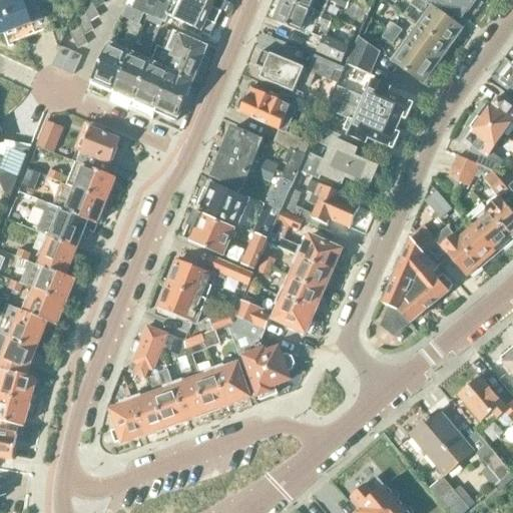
[(0,34),(31,21),(22,0),(2,0),(3,2),(0,3),(0,34)]
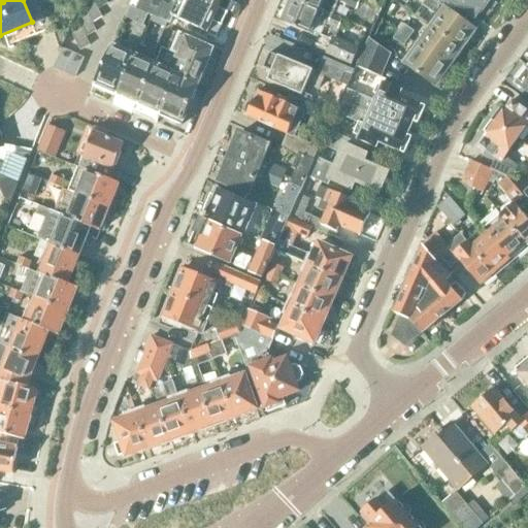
[(87,0),(81,3),(87,11),(92,22),(93,22),(103,17),(99,7),(98,8),(93,0),(87,0)]
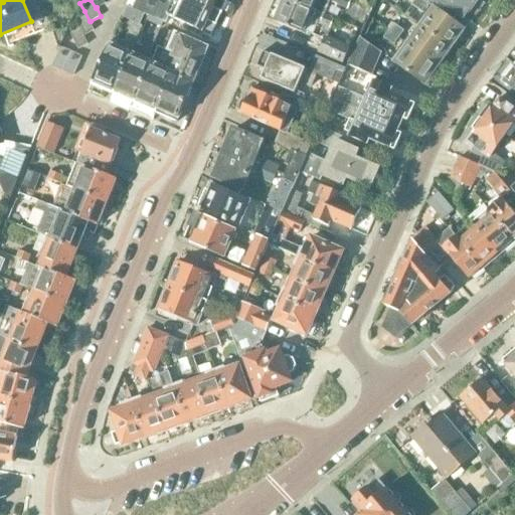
[(222,14),(223,12),(196,0),(175,0),(174,3),(167,0),(129,0),(127,5),(166,22),(169,16),(203,31),(203,30),(211,34),(221,14),(222,14)]
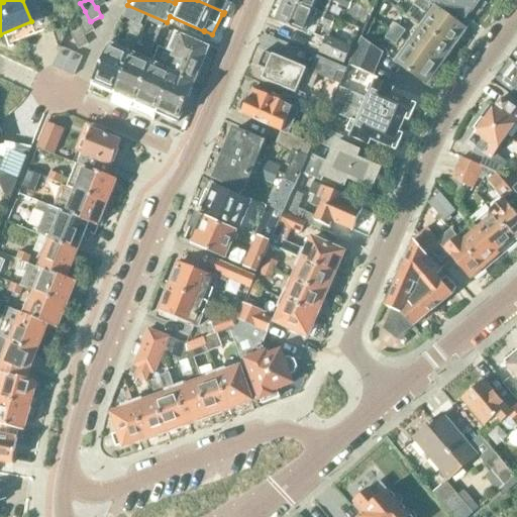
[(197,0),(224,12),(225,10),(224,9),(228,0),(197,0)]
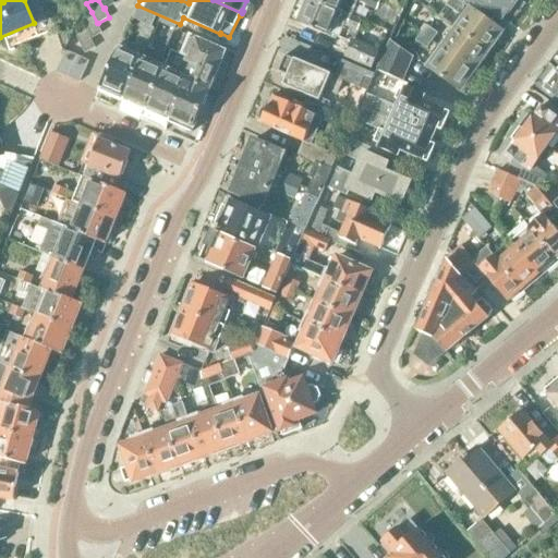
[(359,31),(363,20),(312,0),(308,0),(300,24),(328,36),(329,33),(336,20),(344,24),(348,25),(347,26),(359,31)]
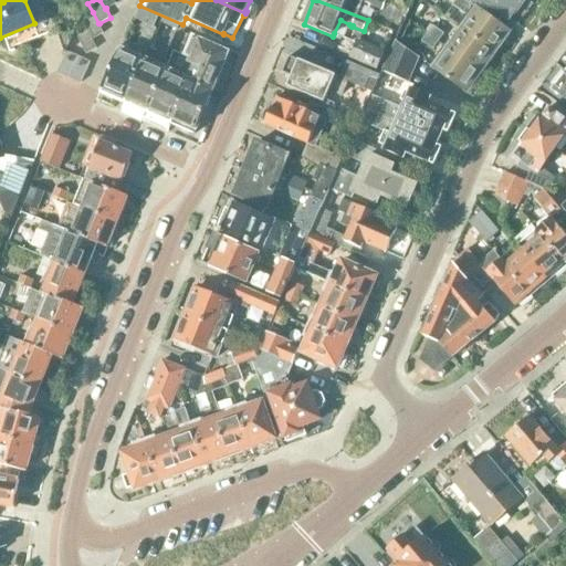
[(316,0),(368,20),(368,19),(357,14),(363,1),(374,6),(376,0),(316,0)]
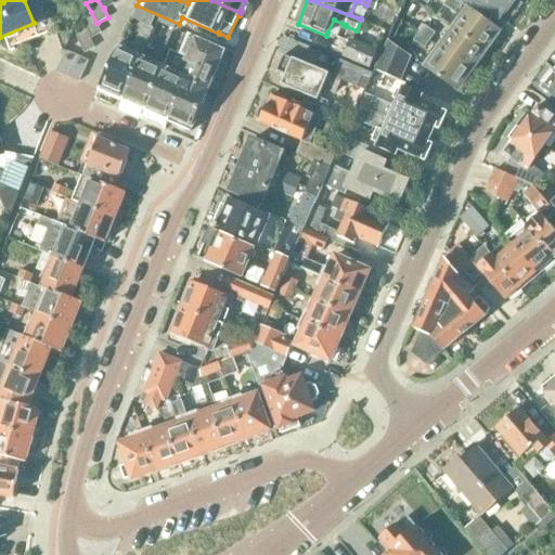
[(452,26),(488,51),(498,39),(497,31),(499,29),(467,5),(457,0),(447,0),(444,4),(460,16),(452,26)]
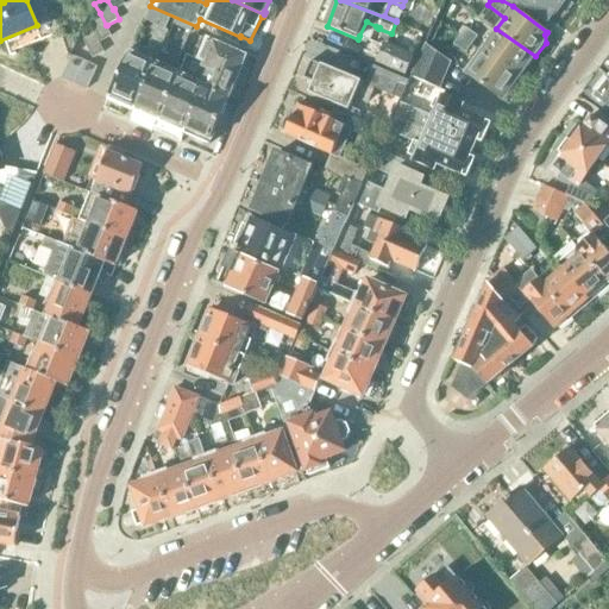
[(571,0),(519,0),(548,22),(550,19),(558,26),(570,11),(569,11),(575,2),(571,0)]
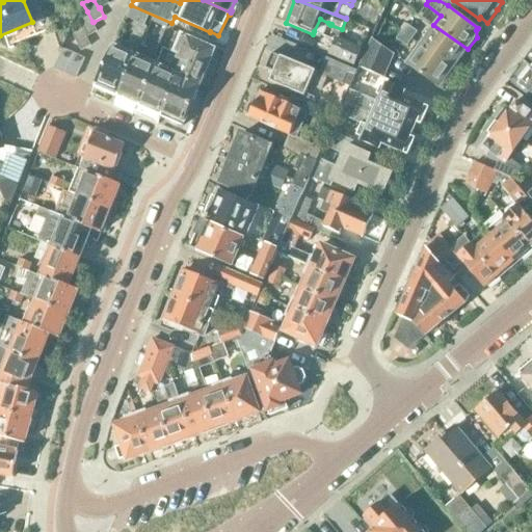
[(92,22),(87,11),(77,17),(81,25),(87,35),(98,30),(94,22),(92,22)]
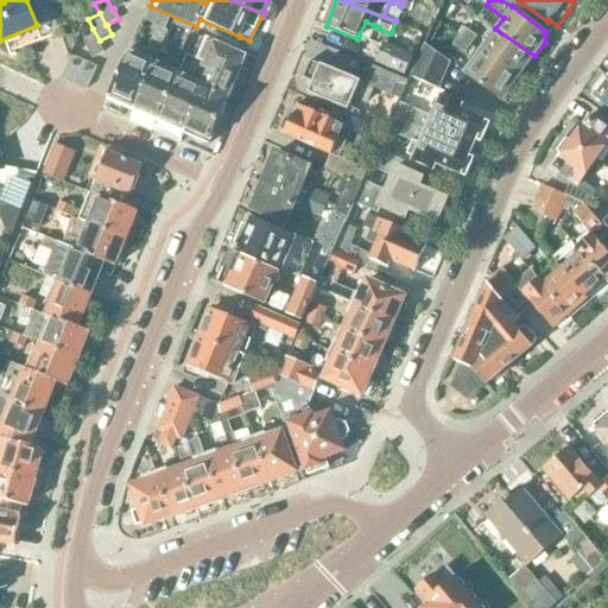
[(154,61),(156,61),(170,31),(159,26),(153,40),(152,39),(147,48),(134,42),(108,97),(121,103),(124,101),(135,106),(154,61)]
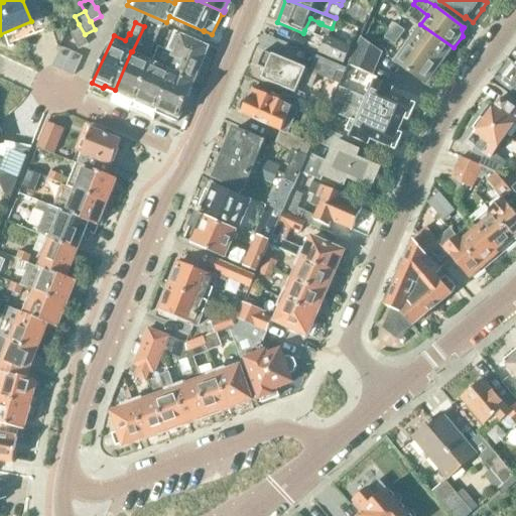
[(395,23),(390,29),(401,36),(405,30),(395,23)]
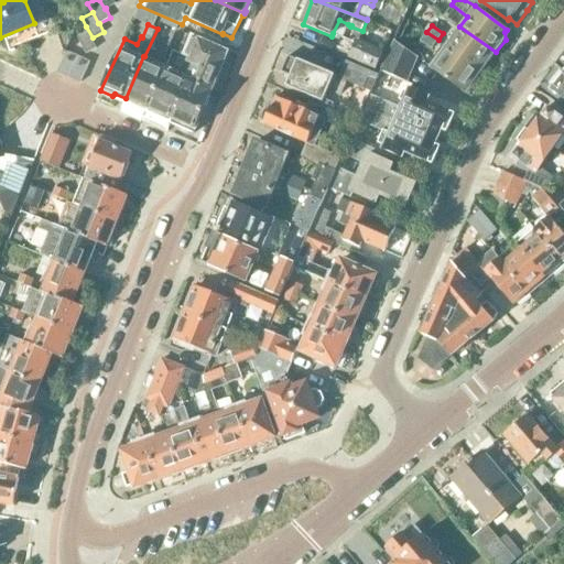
[(93,38),(86,26),(75,32),(86,54),(97,47),(93,38)]
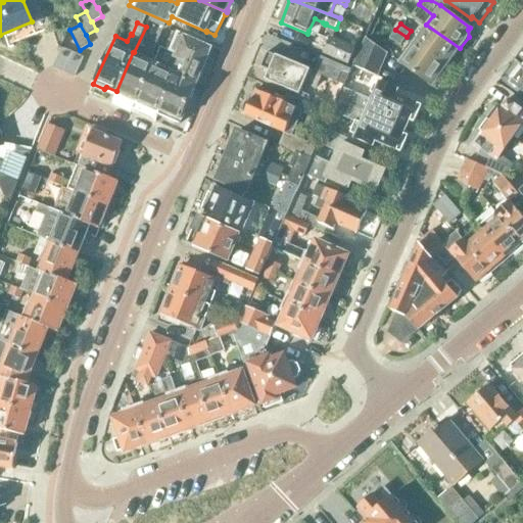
[(414,42),(443,63),(446,60),(452,60),(460,48),(426,25),(414,42)]
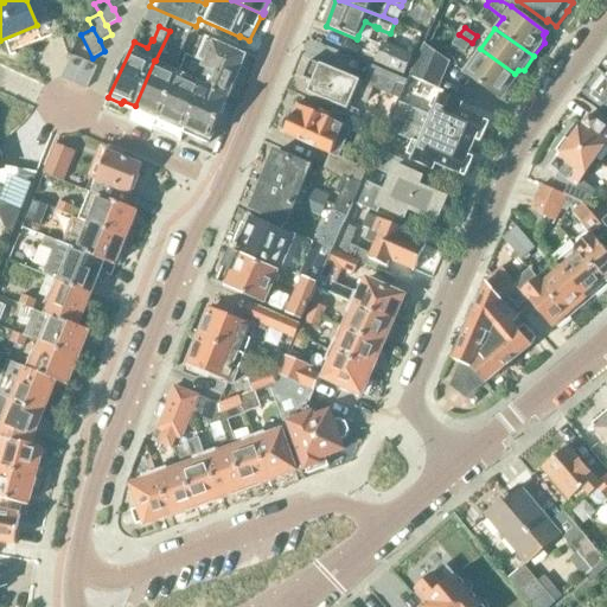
[(472,43),(459,34),(453,43),(465,52),(472,43)]
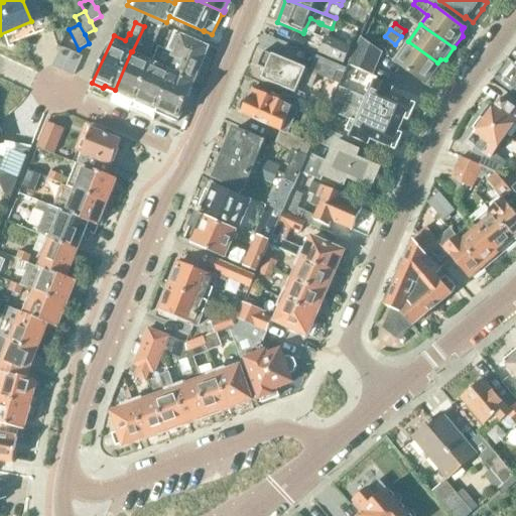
[(181,68),(179,73),(178,76),(195,83),(209,47),(172,31),(164,49),(174,53),(173,56),(174,57),(173,60),(174,65),(181,68)]
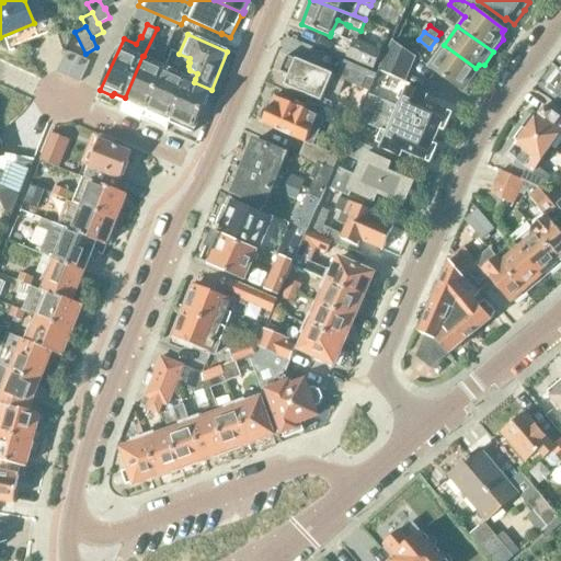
[(375,67),(381,53),(355,41),(347,55),(375,67)]
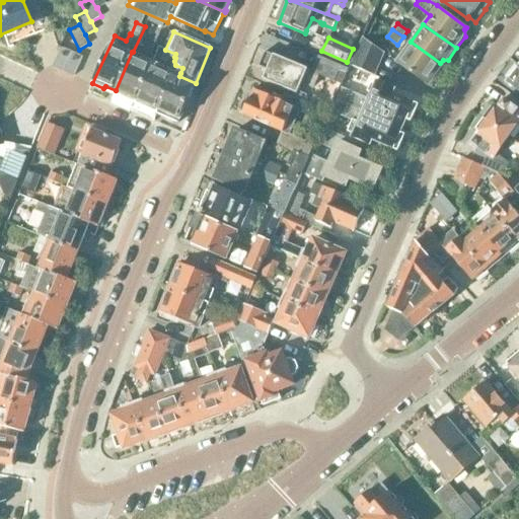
[(364,38),(352,66),(371,74),(374,75),(385,52),(364,38)]
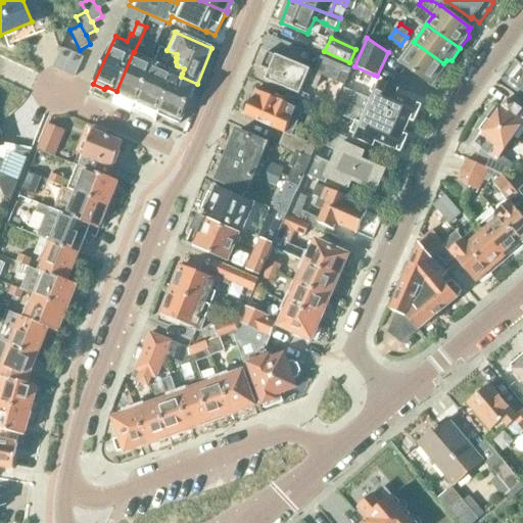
[(440,67),(443,63),(414,42),(399,61),(429,84),(434,84),(442,73),(440,67)]
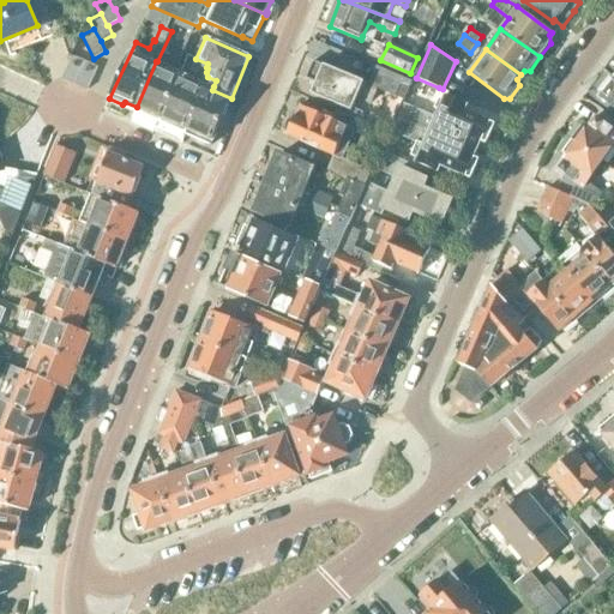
[(65,78),(77,84),(86,61),(74,55),(65,78)]
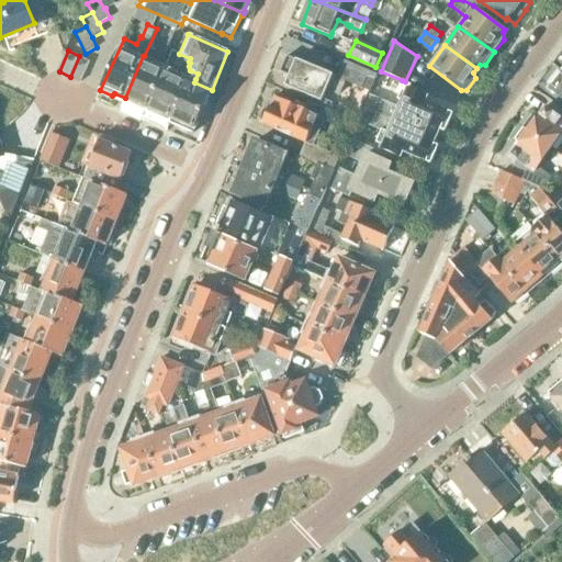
[(79,56),(70,77),(80,81),(90,60),(79,56)]
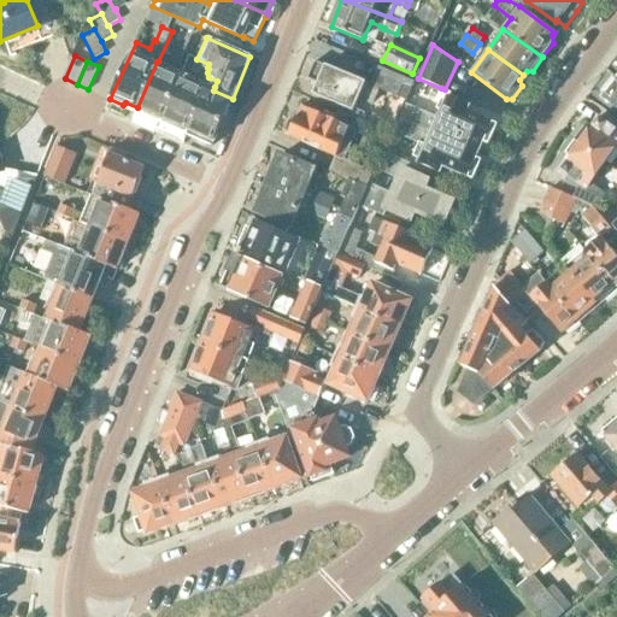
[(157,62),(137,107),(150,112),(148,116),(160,122),(182,72),(158,62),(157,62)]
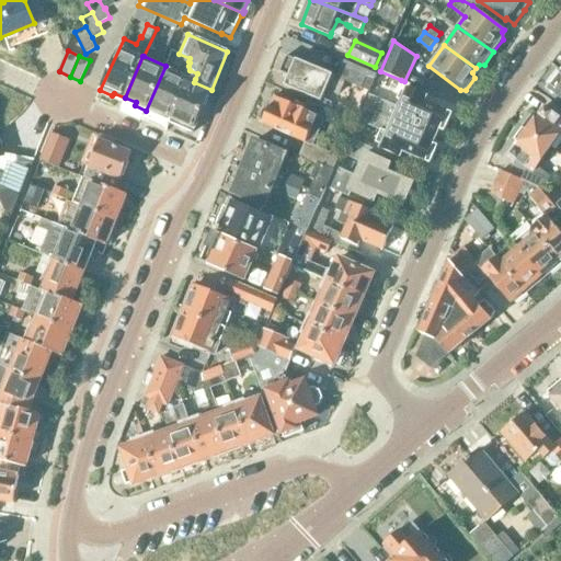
[(338,77),(336,76),(336,73),(299,58),(299,59),(289,56),(283,71),(293,76),(287,86),(324,102),(330,91),(341,95),(346,81),(363,89),(363,88),(369,91),(377,75),(345,60),(338,77)]
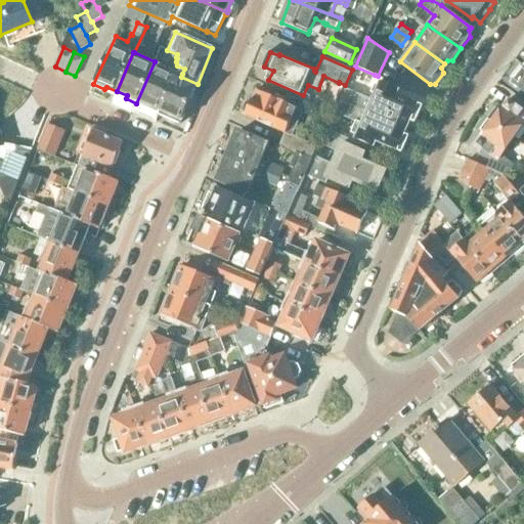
[(176,71),(155,61),(136,103),(147,108),(149,104),(160,110),(176,71)]
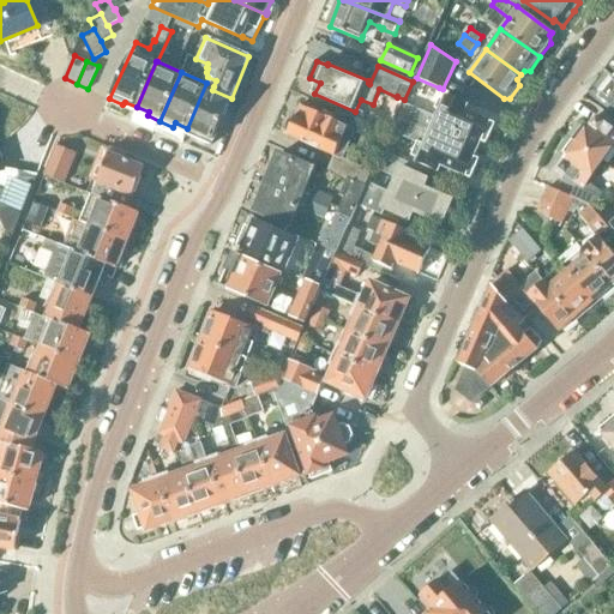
[(613,107),(613,82),(602,97),(613,107)]
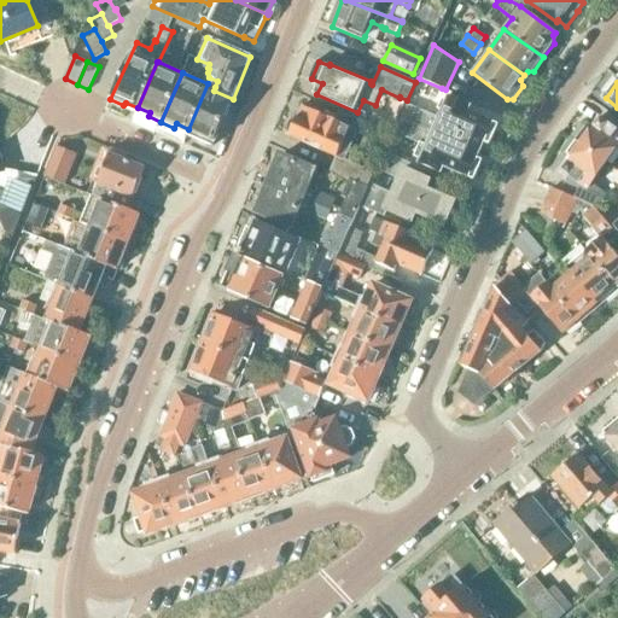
[(214,145),(233,99),(214,91),(215,87),(208,83),(188,129),(200,134),(199,138),(214,145)]
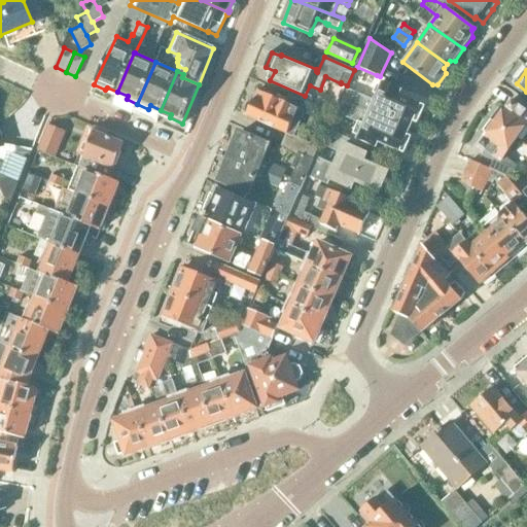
[(370,110),(412,129),(415,123),(419,125),(427,106),(401,95),(403,90),(383,80),(375,100),(346,88),(342,98),(358,105),(370,110)]
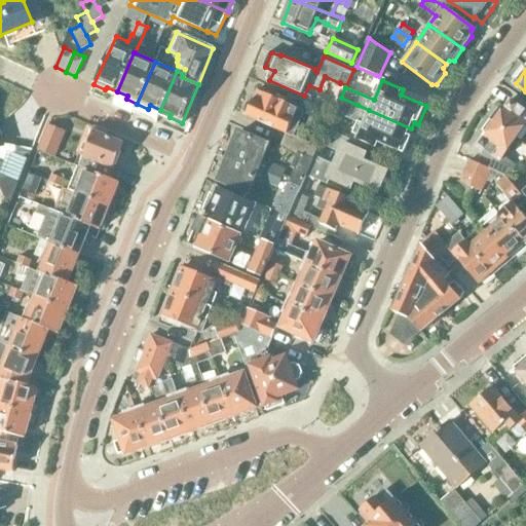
[(282,145),(298,152),(313,158),(318,146),(294,136),(308,103),(289,95),(286,101),(257,89),(253,101),(251,100),(247,102),(245,107),(246,111),(248,112),(246,115),(286,132),(283,140),(282,145)]
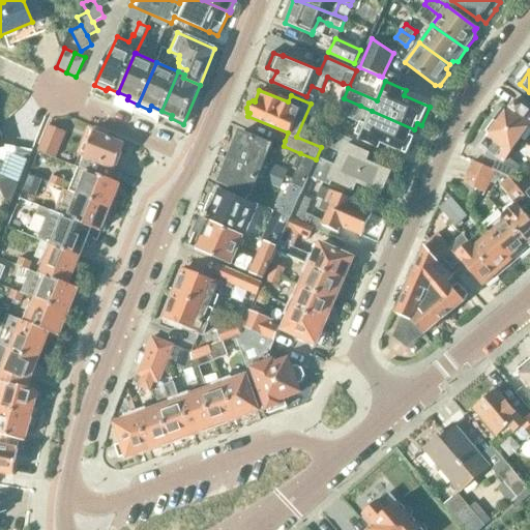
[(492,117),(521,139),(529,126),(529,111),(514,100),(509,109),(505,105),(499,106),(492,117)]
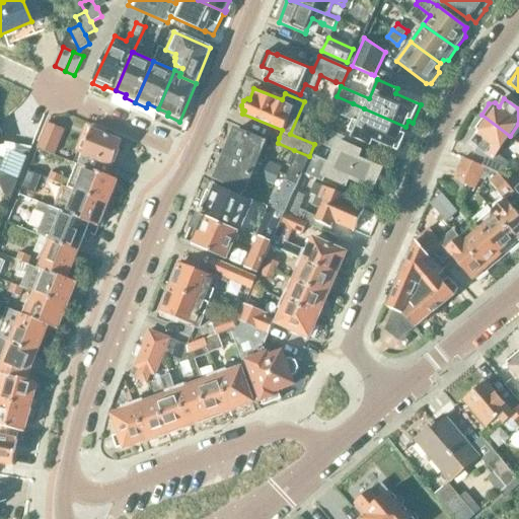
[(403,133),(405,127),(364,108),(352,137),(372,146),(374,141),(399,153),(408,135),(403,133)]
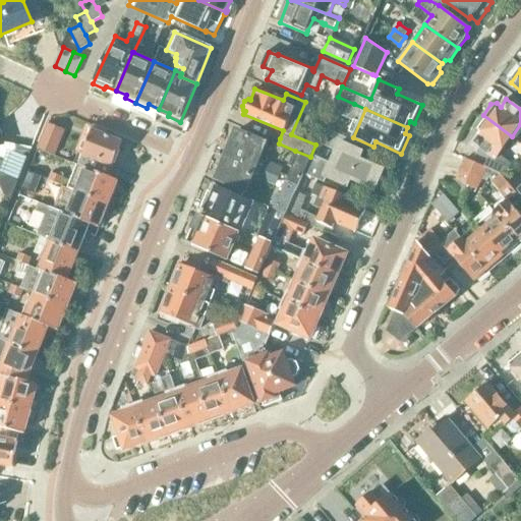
[(500,155),(512,136),(483,115),(475,126),(475,132),(479,135),(473,143),(480,148),(476,155),(487,160),(485,166),(502,174),(513,164),(500,155)]
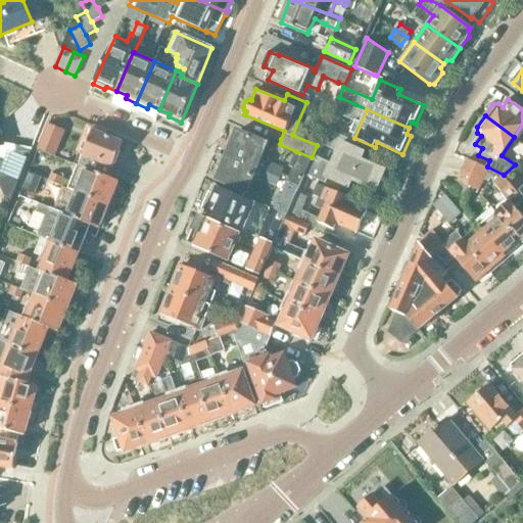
[(55,145),(61,129),(48,124),(38,149),(55,156),(58,146),(55,145)]
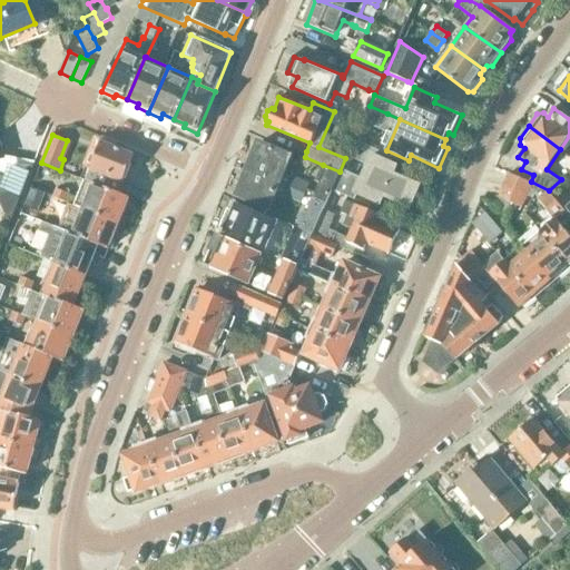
[(81,178),(85,180),(118,194),(134,156),(115,148),(116,144),(102,138),(90,167),(86,166),(81,178)]
